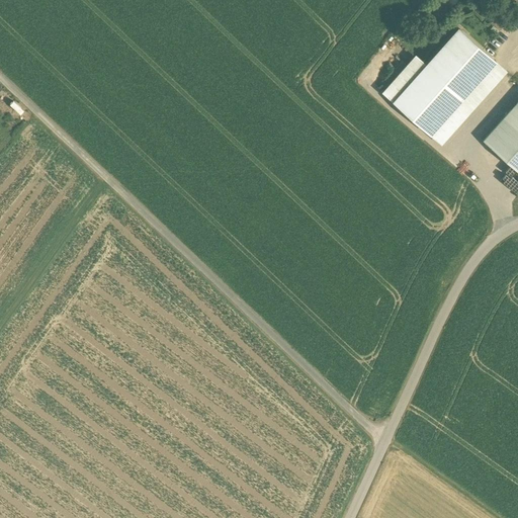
[(502,11),(492,21),(501,30),(511,21),(502,11)]
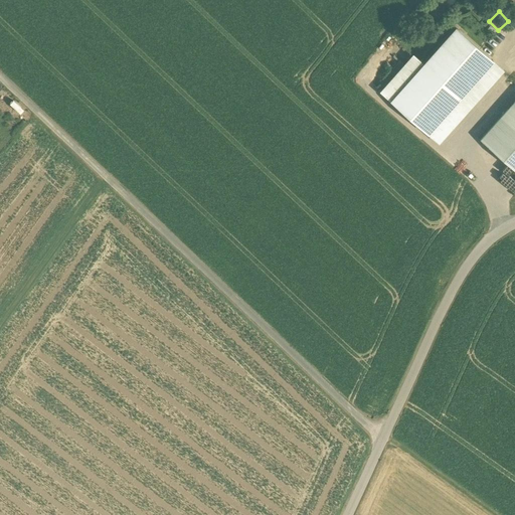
[(423,63),(390,102),(427,135),(493,61),(455,28),(423,63)]
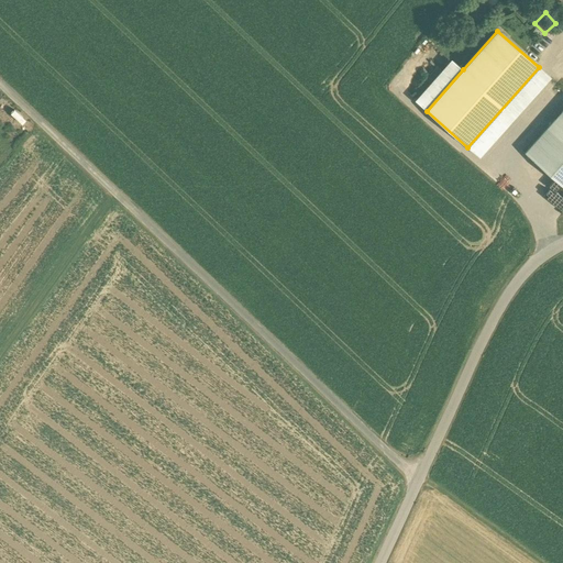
[(452,59),(416,101),(427,111),(463,69),(452,59)]
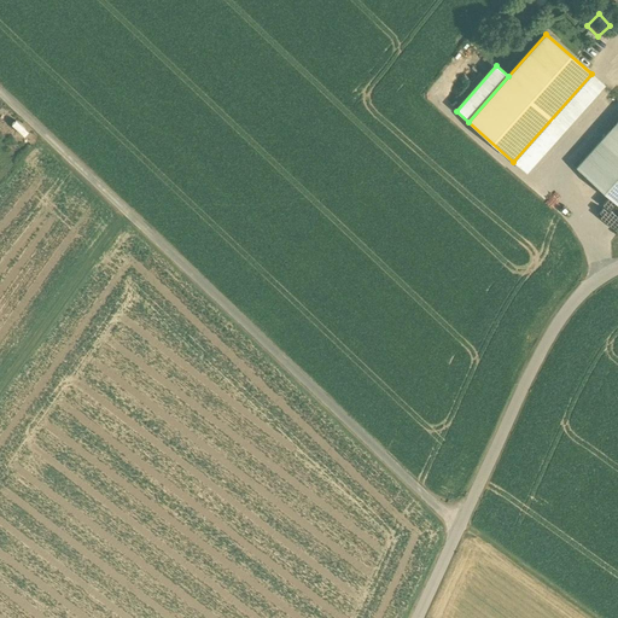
[(592,74),(513,162),(526,173),(605,85),(592,74)]
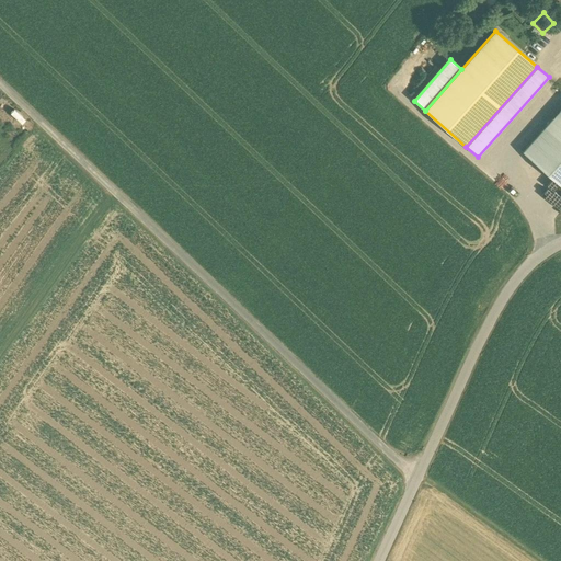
[(0,105),(18,123),(23,117),(1,95),(0,96),(0,105)]
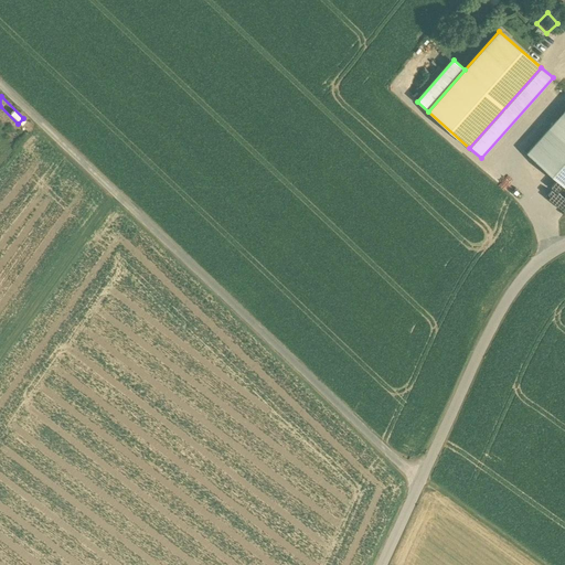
[(564,108),(526,153),(564,188),(564,108)]
